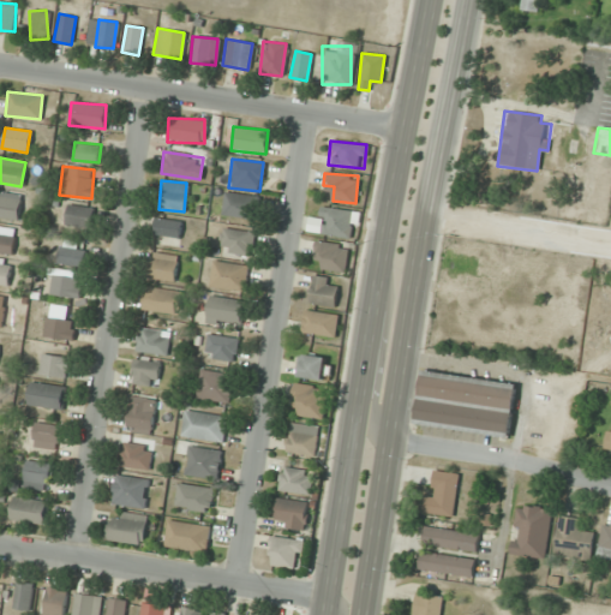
[(0,218),(18,219),(18,193),(0,192),(0,218)]
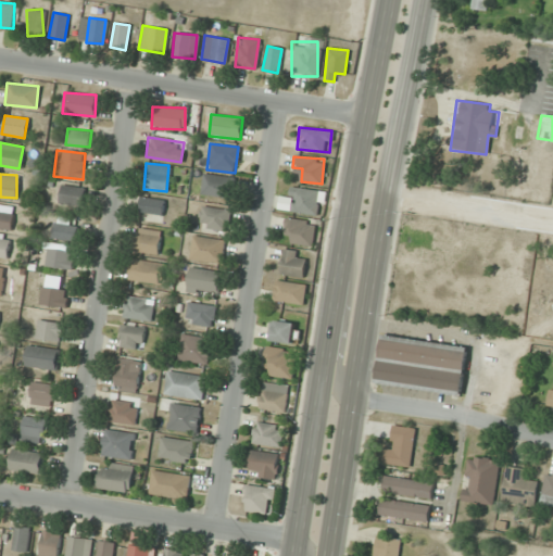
[(231,177),(201,174),(199,194),(230,198),(231,177)]
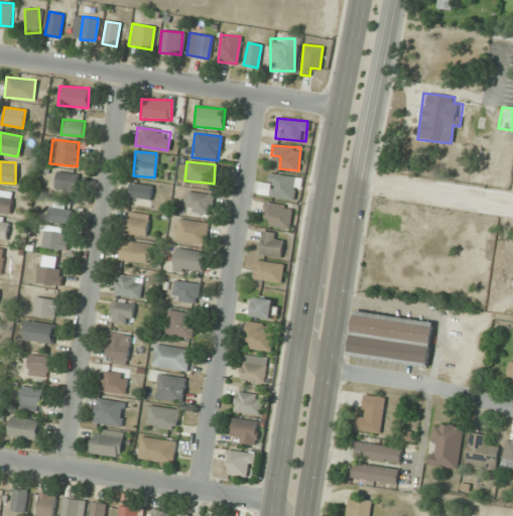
[(75,191),(77,173),(55,171),(53,188),(75,191)]
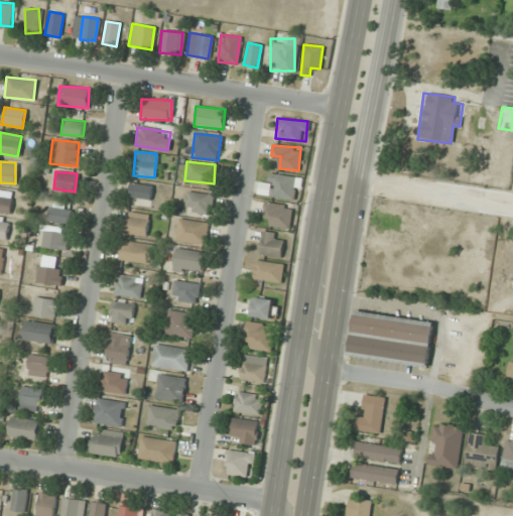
[(265,195),(292,200),(296,177),(270,172),(265,195)]
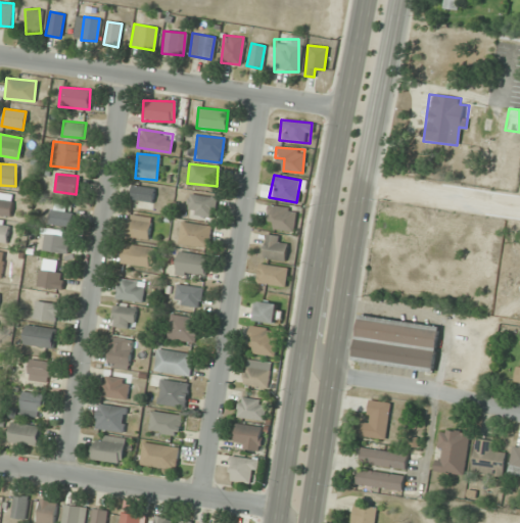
[(153,187),(131,185),(130,200),(151,202),(153,187)]
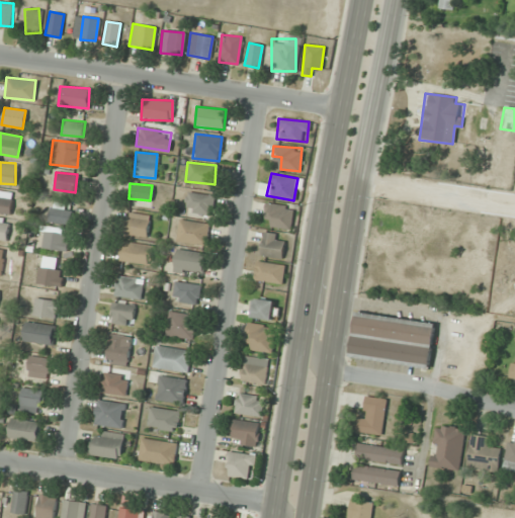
[(0,212),(9,213),(11,192),(0,190),(0,212)]
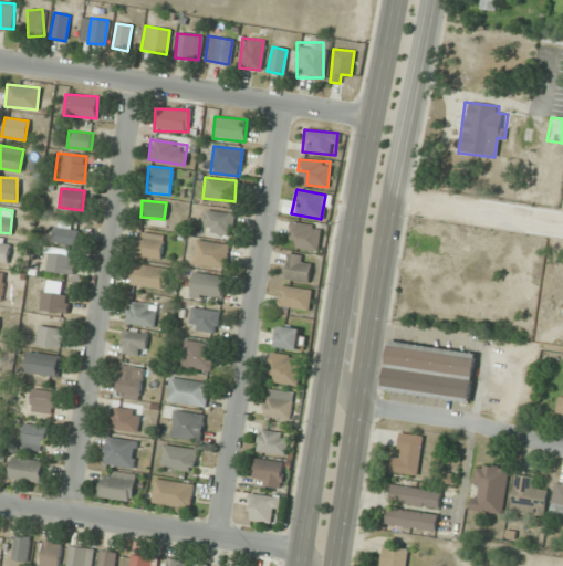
[(232,213),(202,209),(199,232),(230,236),(232,213)]
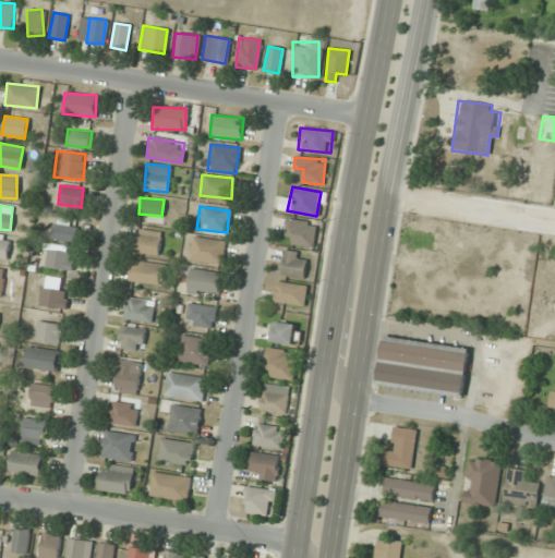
[(77,220),(55,216),(51,239),(73,242),(77,220)]
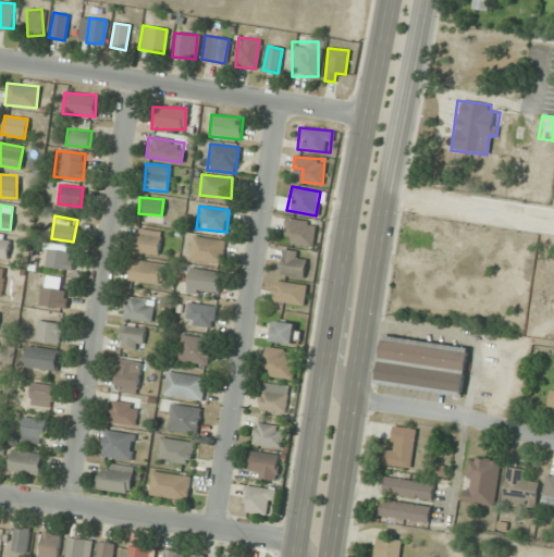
[(311,246),(316,223),(286,218),(282,240),(311,246)]
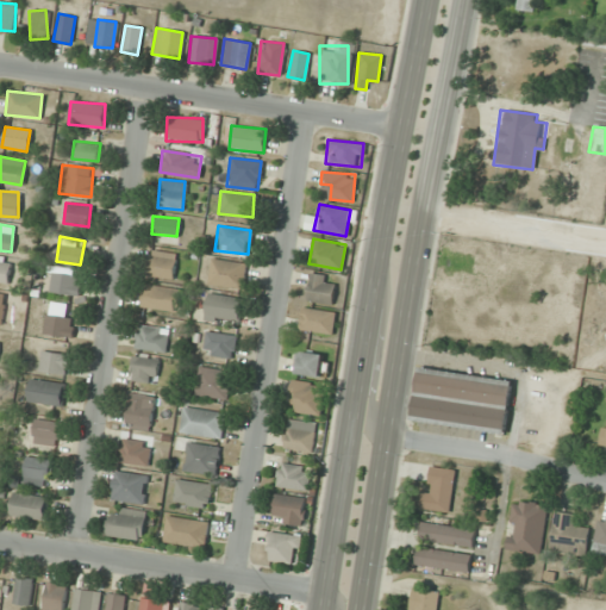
[(145,275),(170,280),(175,254),(150,249),(145,275)]
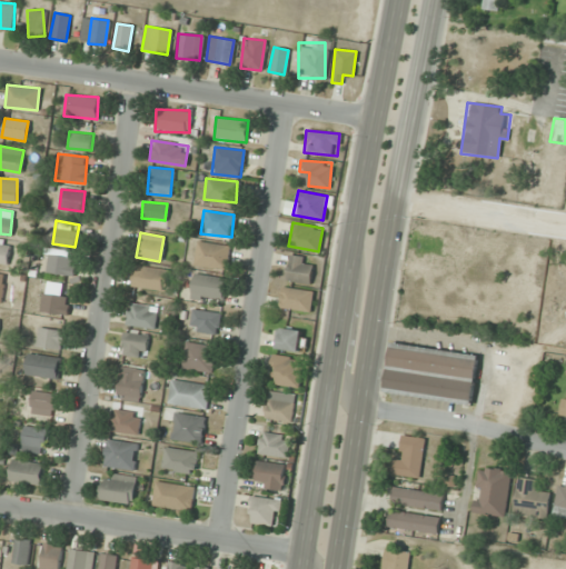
[(10,241),(0,239),(0,263),(6,265),(10,241)]
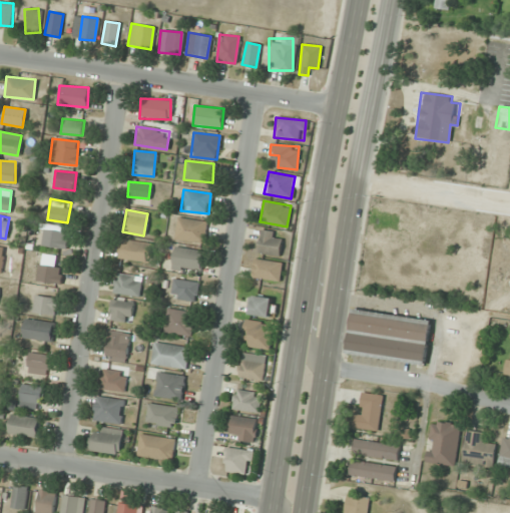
[(173,239),(203,242),(205,220),(175,217),(173,239)]
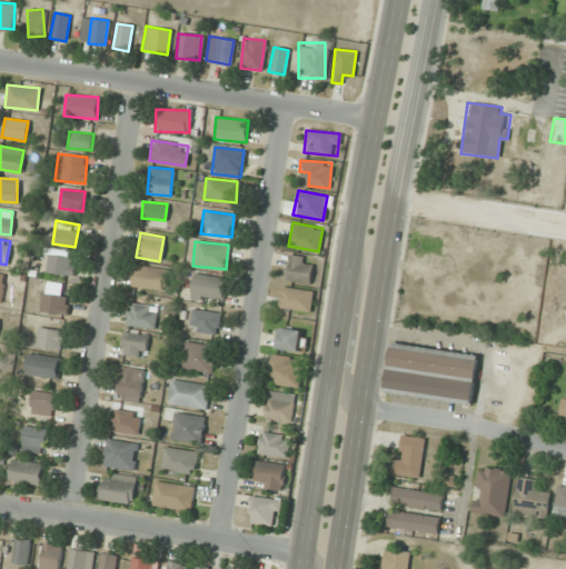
[(73,277),(75,258),(46,255),(43,273),(73,277)]
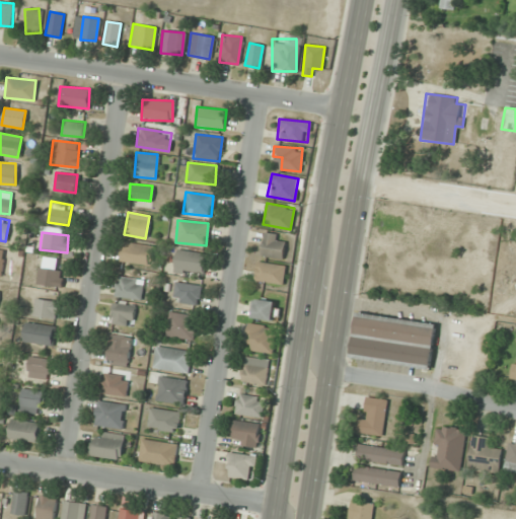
[(285,235),(263,233),(261,256),(283,258),(285,235)]
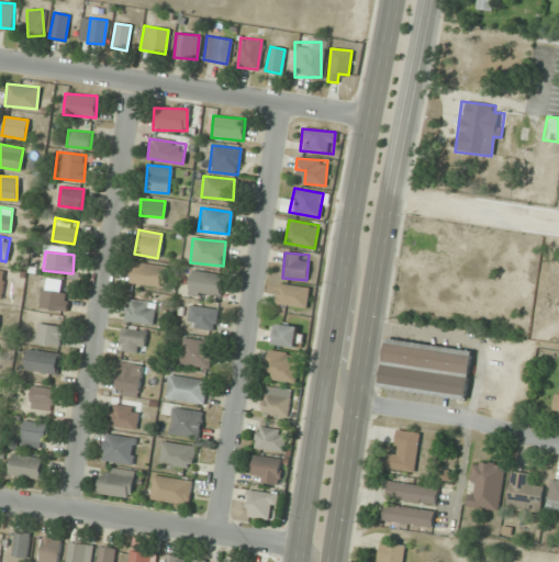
[(160,287),(163,266),(132,262),(129,283),(160,287)]
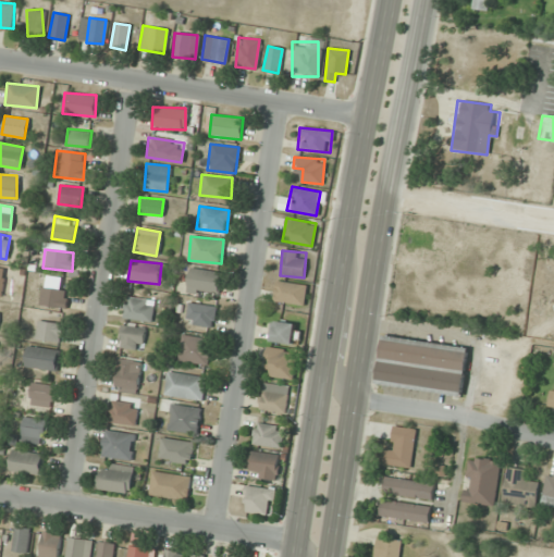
[(186,289),(217,292),(218,271),(187,269),(186,289)]
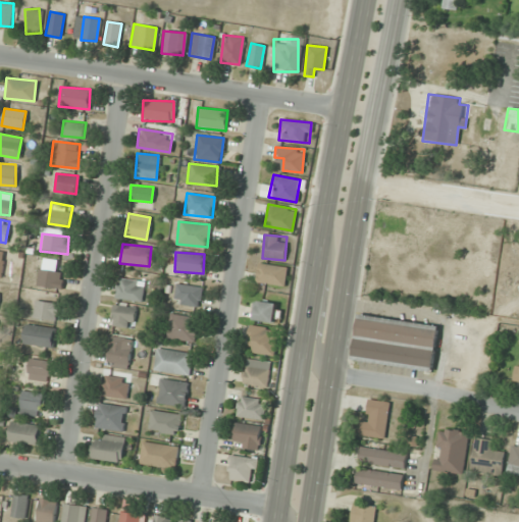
[(287,267),(259,262),(255,281),(282,286),(287,267)]
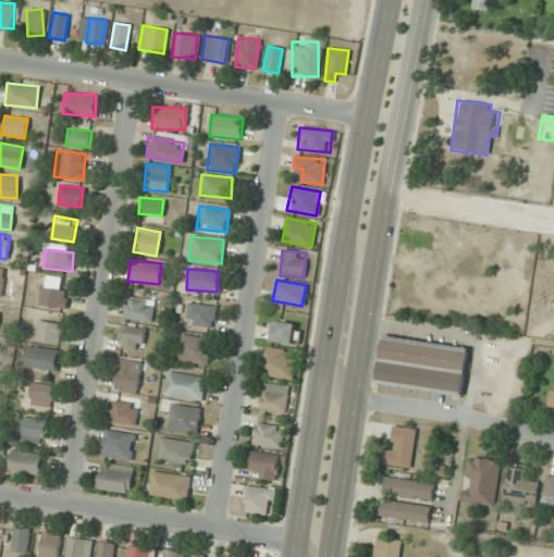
[(68,292),(41,286),(38,305),(63,309),(68,292)]
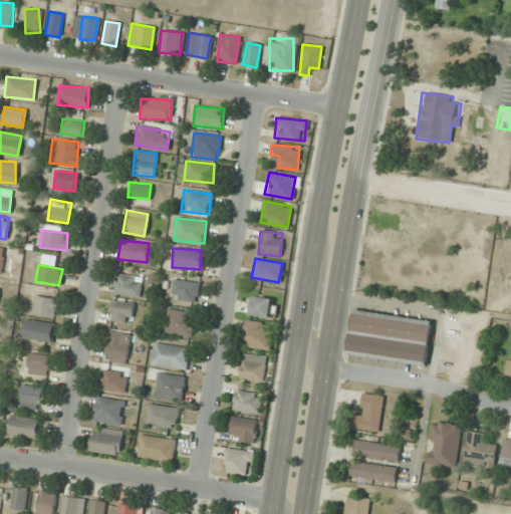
[(139,297),(142,276),(114,273),(111,293),(139,297)]
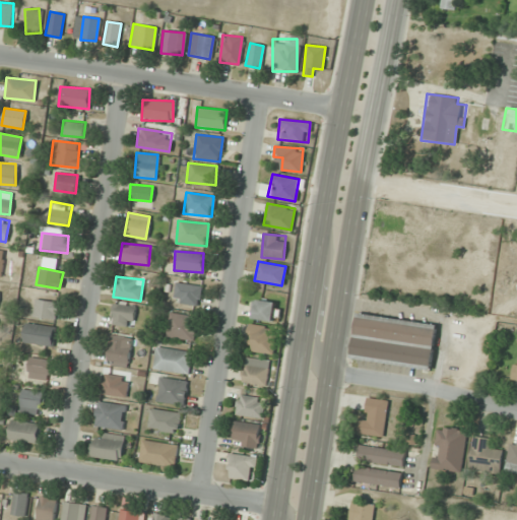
[(200,285),(174,282),(172,303),(198,305),(200,285)]
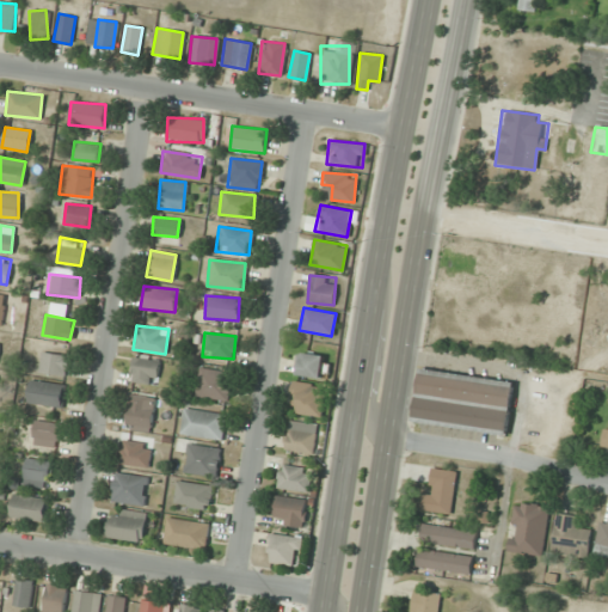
[(67,354),(40,352),(38,373),(66,375),(67,354)]
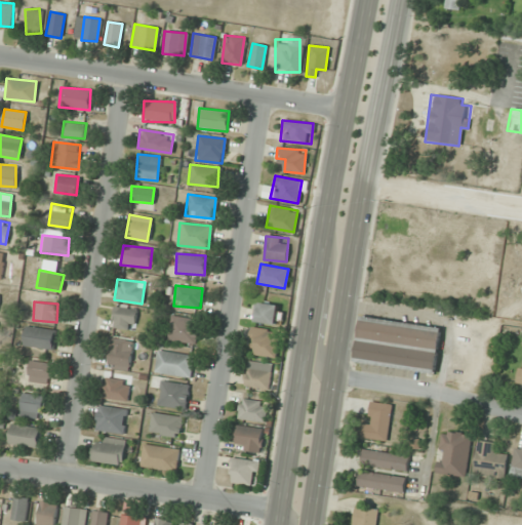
[(275,324),(277,305),(256,301),(253,321),(275,324)]
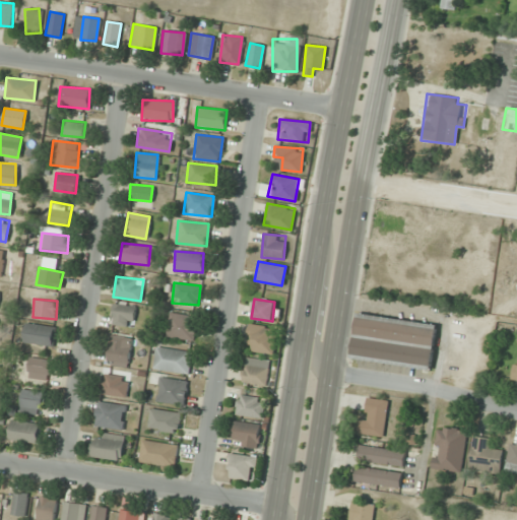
[(132,327),(133,305),(112,304),(111,325),(132,327)]
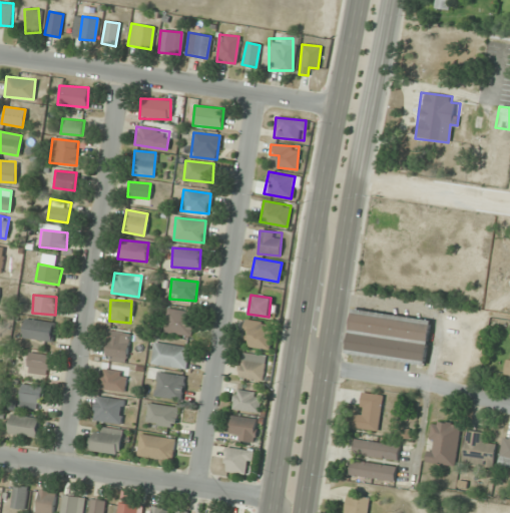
[(350,308),(344,353),(423,364),(429,319),(350,308)]
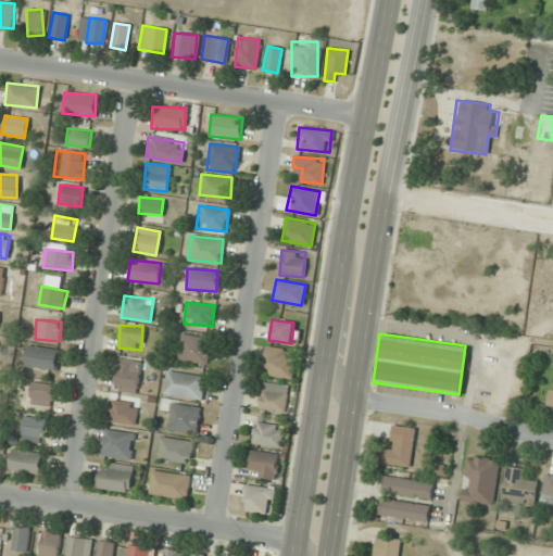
[(205,365),(209,338),(180,335),(176,361),(205,365)]
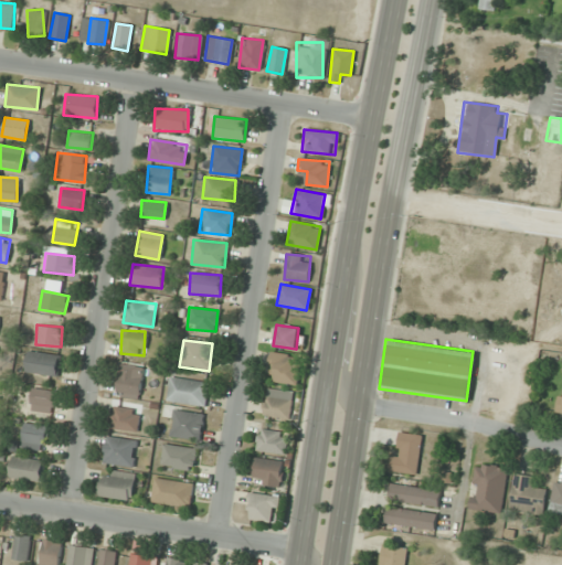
[(24,373),(56,375),(59,354),(27,351),(24,373)]
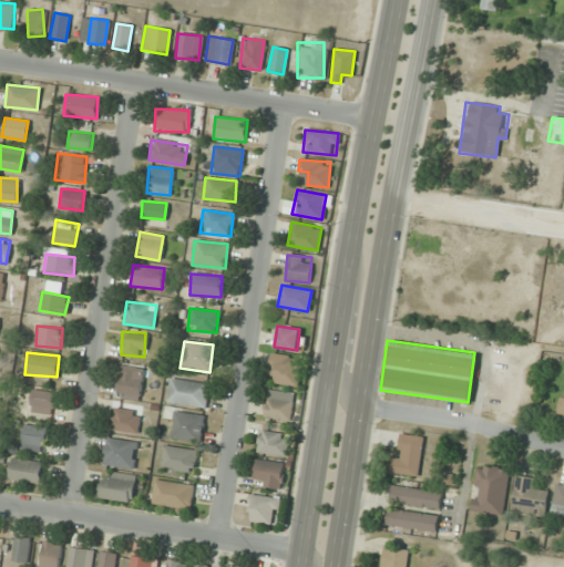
[(267,382),(297,385),(299,357),(270,353),(267,382)]
